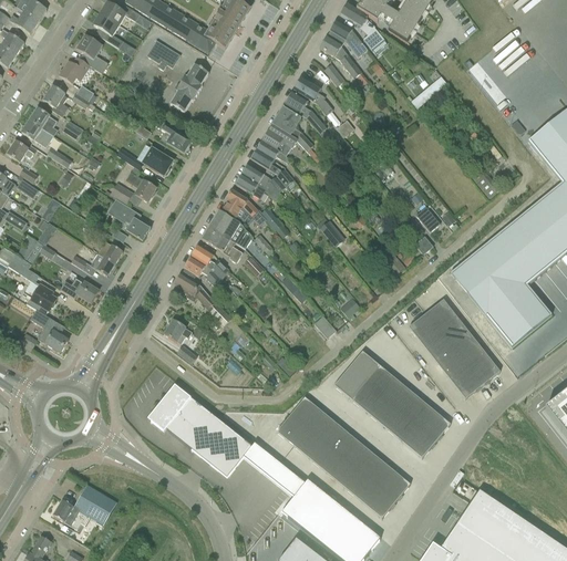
[(20,0),(17,6),(23,9),(39,19),(47,8),(37,1),(34,0),(20,0)]
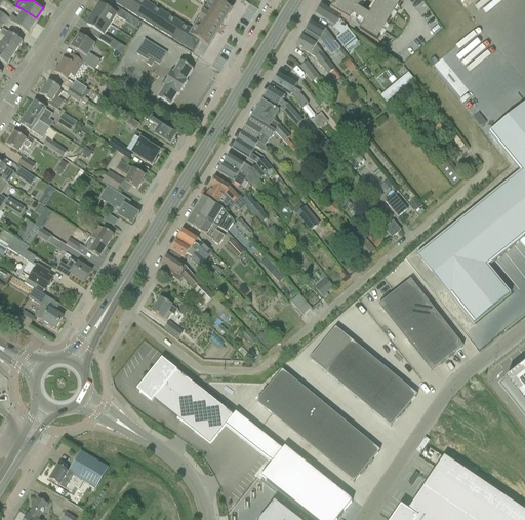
[(125,17),(129,11),(114,2),(111,7),(99,0),(92,10),(110,22),(116,12),(125,17)]
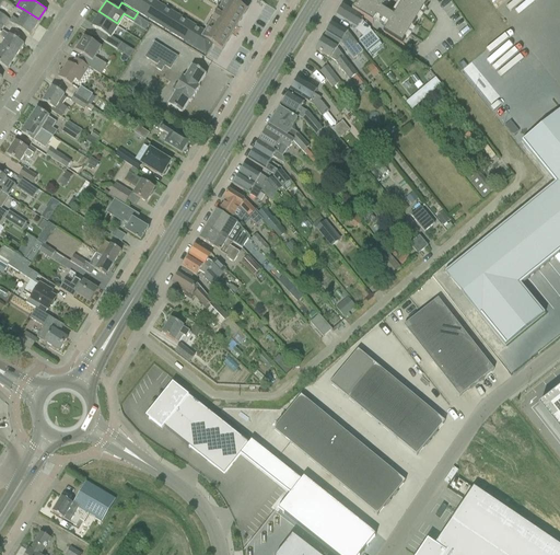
[(125,0),(208,51),(214,41),(223,46),(247,7),(238,1),(238,0),(223,0),(224,1),(208,29),(160,0),(125,0)]
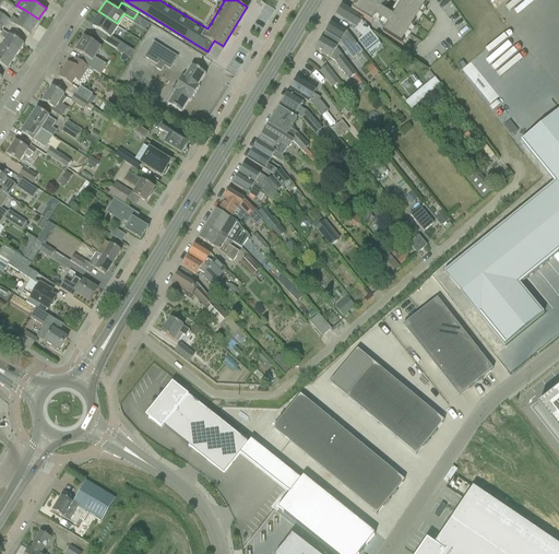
[(401,39),(426,0),(400,0),(392,13),(380,4),(382,0),(358,0),(355,0),(352,6),(372,18),(376,12),(388,21),(382,28),(401,39)]
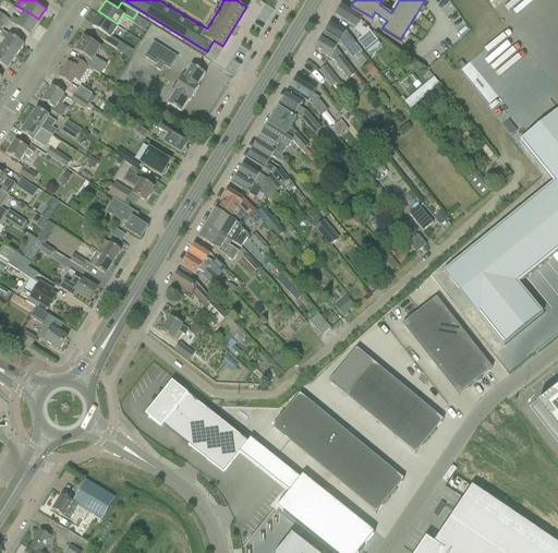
[(341,1),(335,11),(355,24),(353,25),(361,32),(356,36),(365,47),(378,36),(368,24),(370,23),(360,16),(362,14),(341,1)]
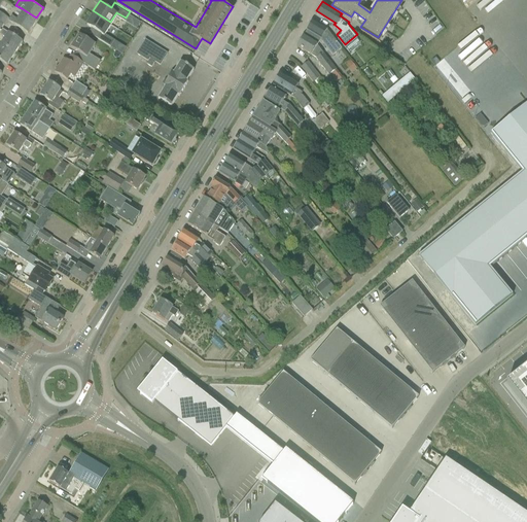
[(8,16),(20,24),(28,30),(36,18),(22,8),(18,14),(11,11),(8,16)]
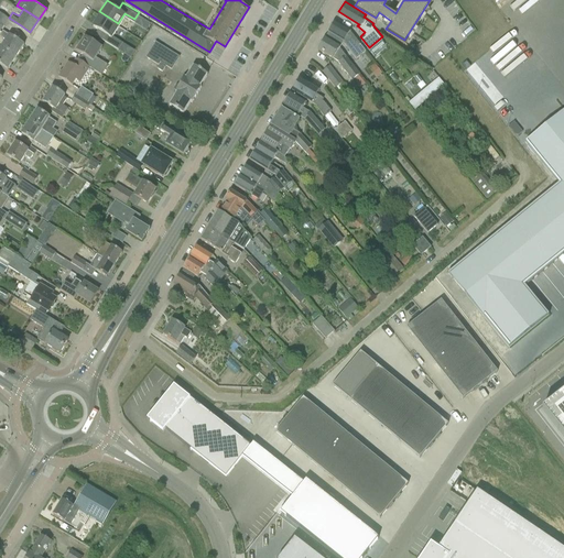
[(112,32),(118,23),(99,11),(93,22),(105,30),(101,36),(118,45),(122,39),(112,32)]
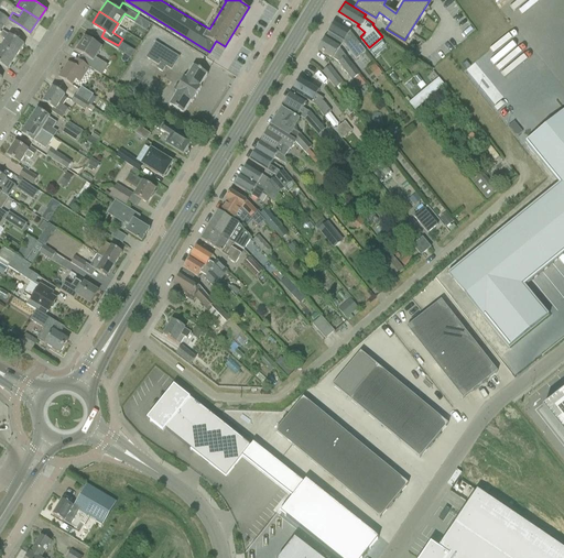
[(144,18),(140,24),(145,26),(149,21),(144,18)]
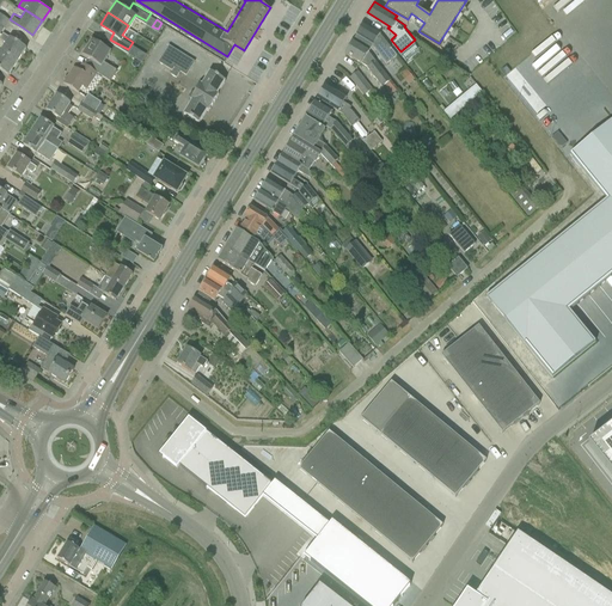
[(363,19),(353,36),(369,46),(372,42),(386,60),(397,51),(380,30),(363,19)]
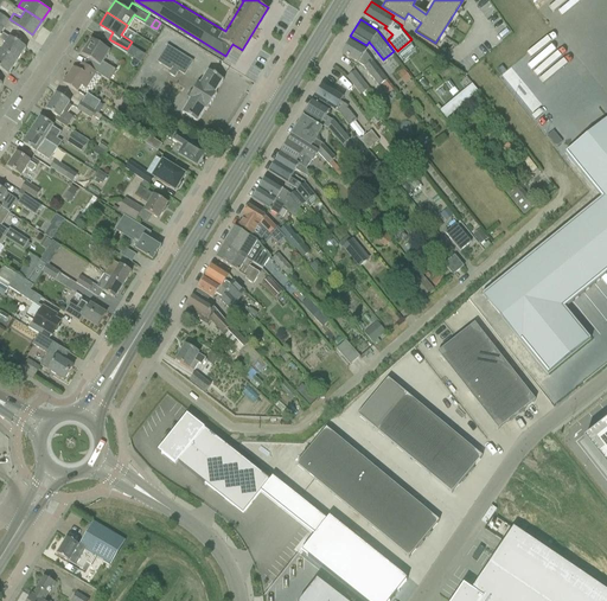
[(1,45),(17,56),(25,44),(16,37),(2,29),(0,32),(0,33),(6,38),(1,45)]
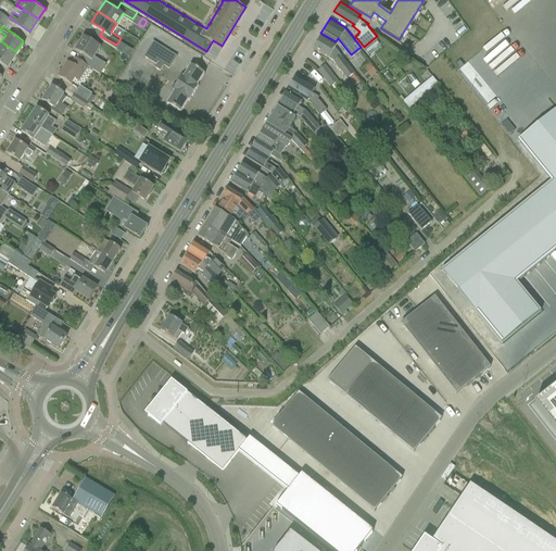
[(81,50),(77,57),(87,62),(99,70),(105,60),(95,52),(100,42),(84,33),(78,41),(75,47),(81,50)]
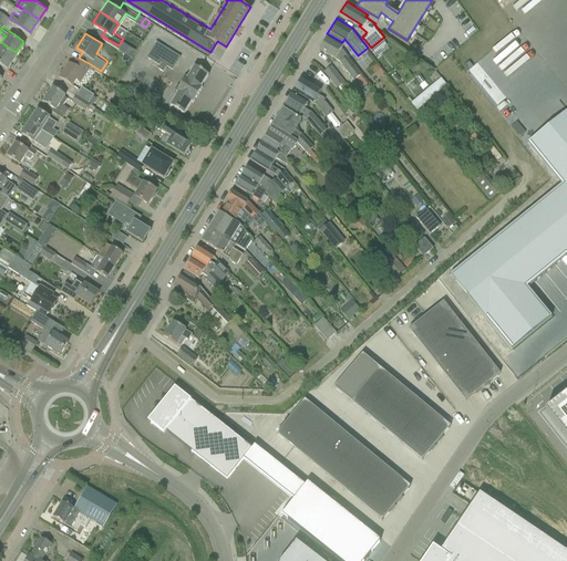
[(319,45),(329,51),(340,58),(339,58),(353,76),(354,75),(361,84),(369,79),(341,43),(342,42),(327,33),(319,45)]
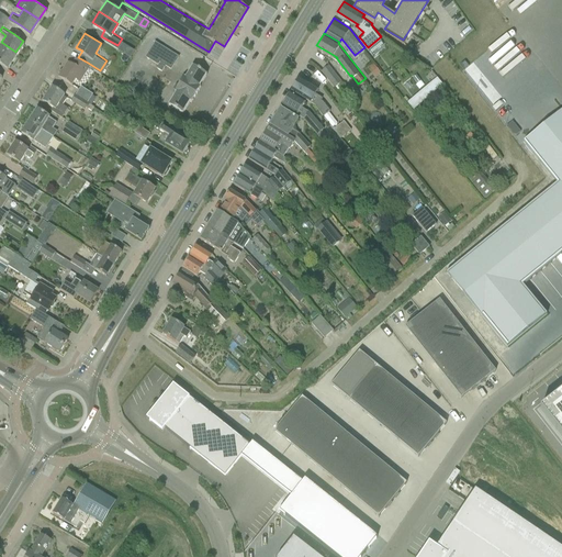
[(145,53),(157,60),(159,57),(170,65),(172,62),(178,53),(155,39),(149,47),(145,53)]
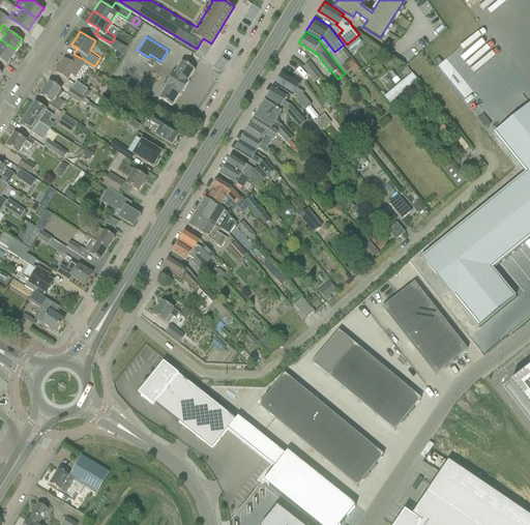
[(0,56),(7,61),(15,49),(1,39),(0,40),(0,56)]
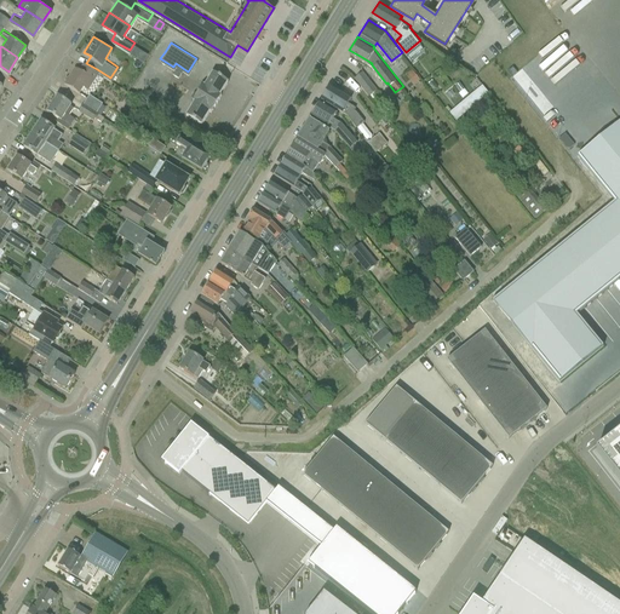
[(64,80),(74,86),(79,90),(81,86),(82,87),(85,84),(87,86),(92,79),(97,70),(96,70),(97,69),(86,63),(82,61),(79,67),(74,64),(64,80)]
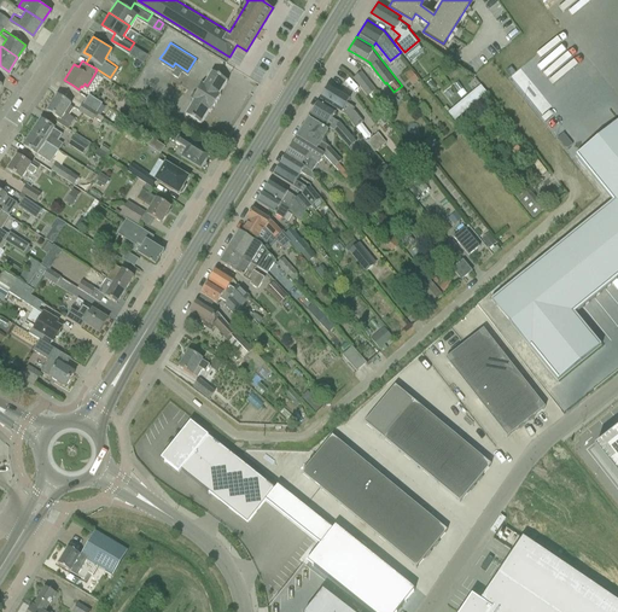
[(410,64),(406,68),(407,70),(406,71),(412,80),(418,75),(410,64)]
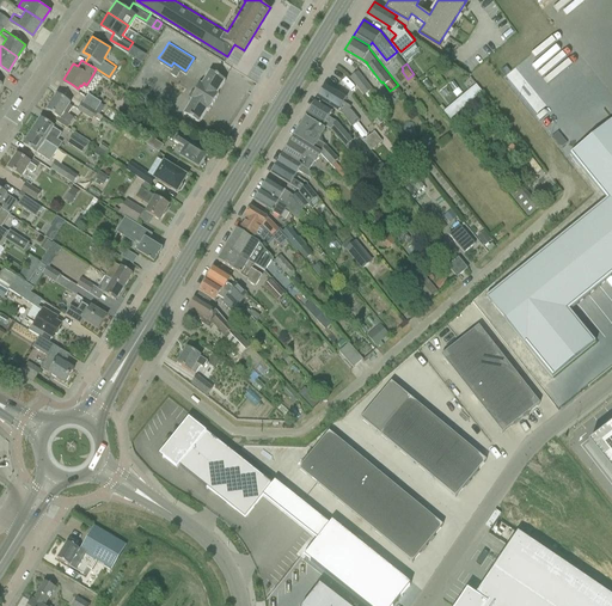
[(190,96),(191,97),(183,110),(199,118),(207,106),(208,106),(218,90),(216,90),(225,77),(209,67),(201,80),(200,79),(190,96)]
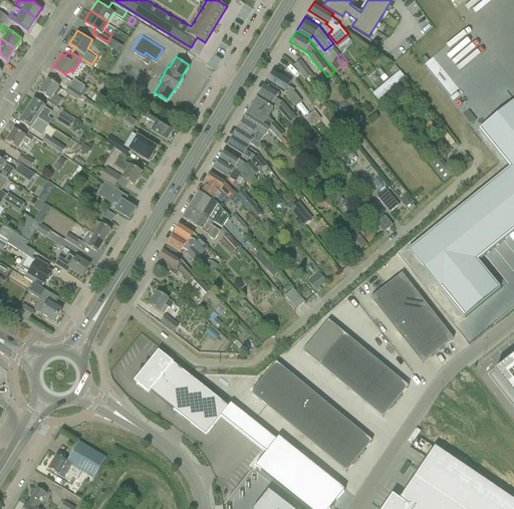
[(305,76),(311,71),(299,56),(293,61),(305,76)]
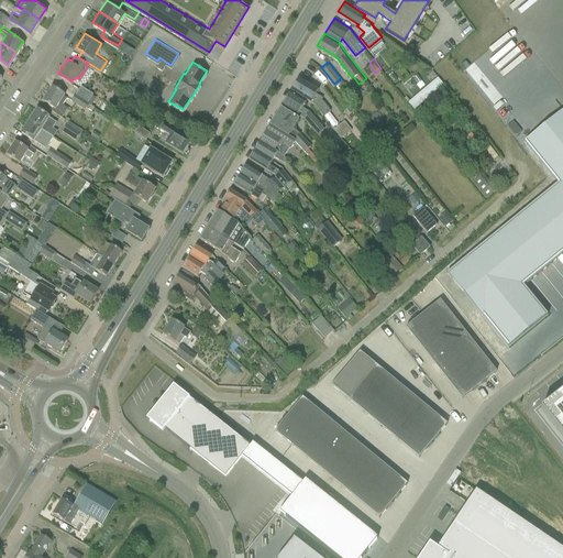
[(291,87),(301,93),(316,101),(316,102),(321,110),(322,112),(330,107),(323,98),(320,96),(322,94),(316,89),(318,85),(307,78),(299,74),(291,87)]
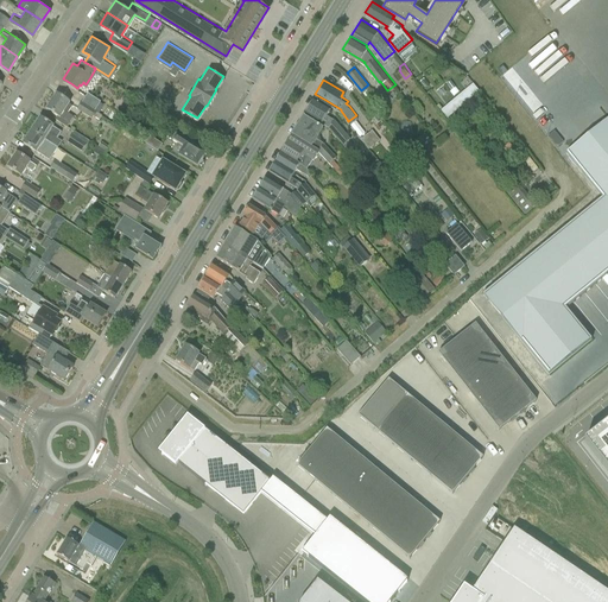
[(472,81),(456,94),(462,101),(479,88),(472,81)]
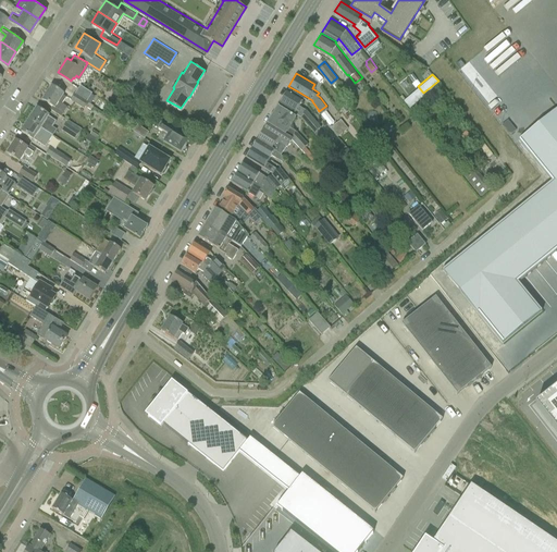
[(50,106),(59,112),(60,112),(62,109),(63,110),(67,103),(62,99),(65,93),(63,92),(64,90),(60,88),(51,82),(50,83),(51,83),(42,96),(42,95),(41,96),(52,102),(50,106)]
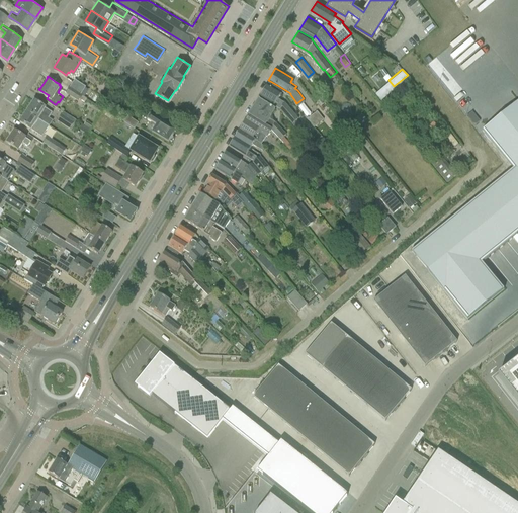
[(70,83),(70,84),(80,90),(85,83),(75,76),(70,83)]
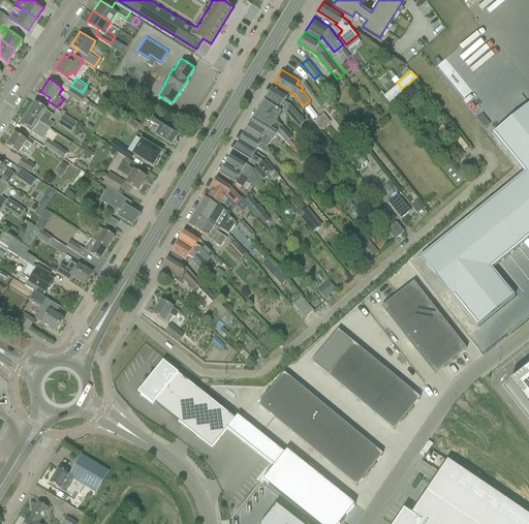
[(109,80),(106,83),(107,87),(110,89),(114,88),(115,86),(115,81),(112,79),(109,80)]
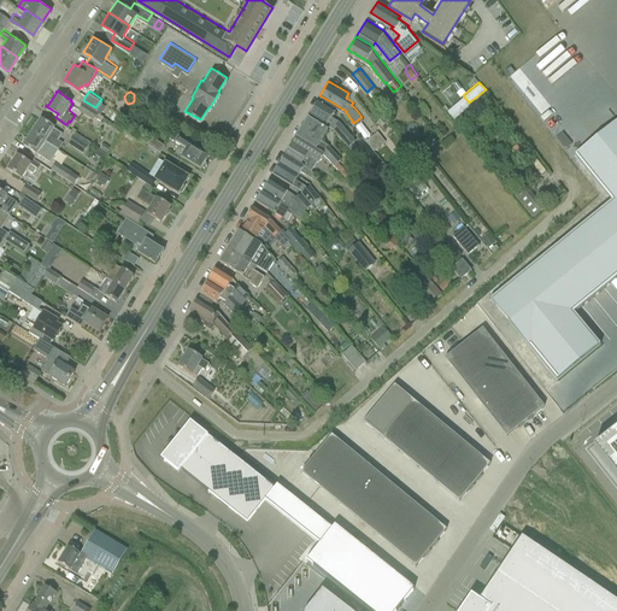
[(313,105),(310,112),(319,118),(333,127),(347,144),(354,136),(338,117),(330,113),(334,107),(329,104),(318,98),(317,100),(315,100),(312,104),(313,105)]
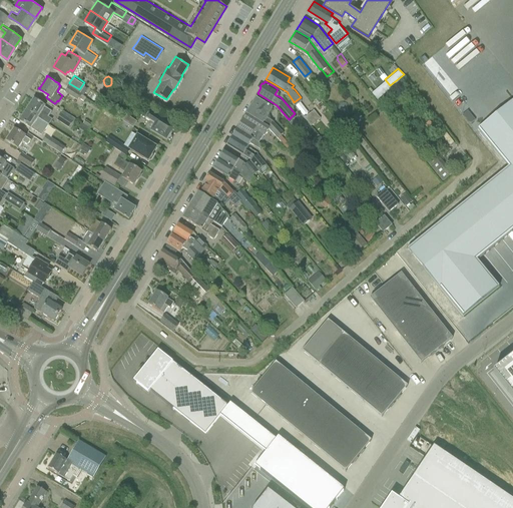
[(83,92),(79,89),(69,83),(65,88),(77,96),(78,94),(83,97),(85,93),(83,92)]
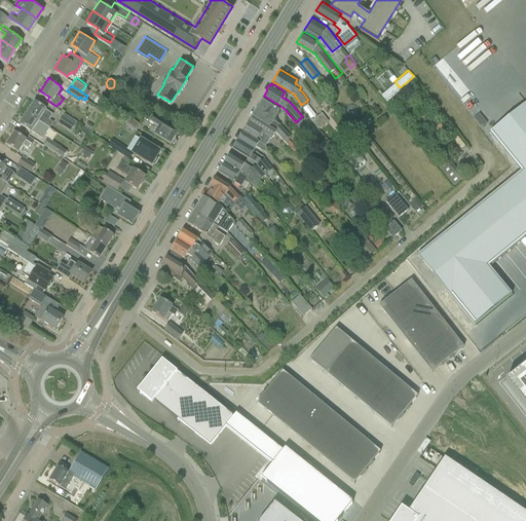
[(34,98),(27,109),(33,113),(39,117),(45,121),(52,110),(34,98)]
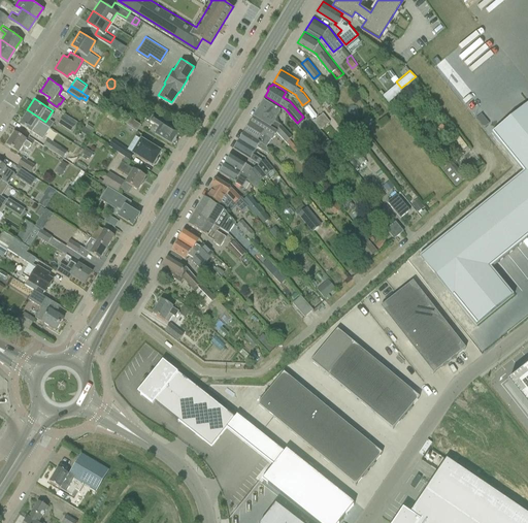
[(274,118),(279,108),(272,103),(263,98),(254,113),(275,126),(286,138),(285,138),(296,151),(299,149),(289,135),(291,133),(281,121),(274,118)]
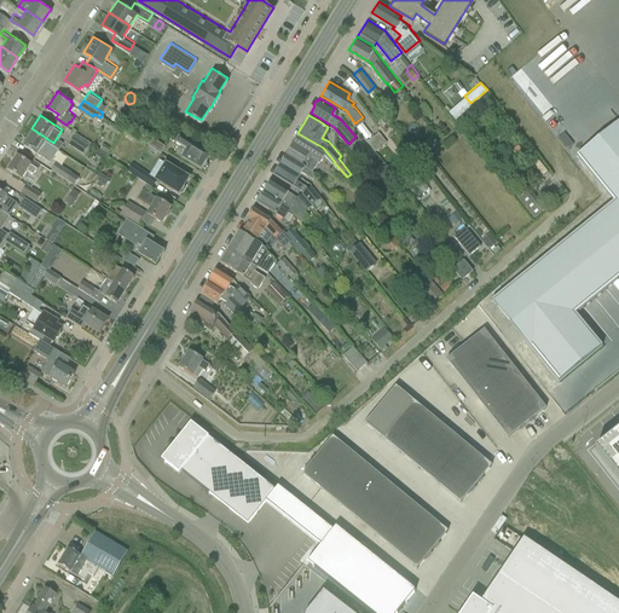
[(618,200),(618,206),(504,305),(571,383),(614,346),(586,314),(618,285),(618,121),(580,155),(618,200)]
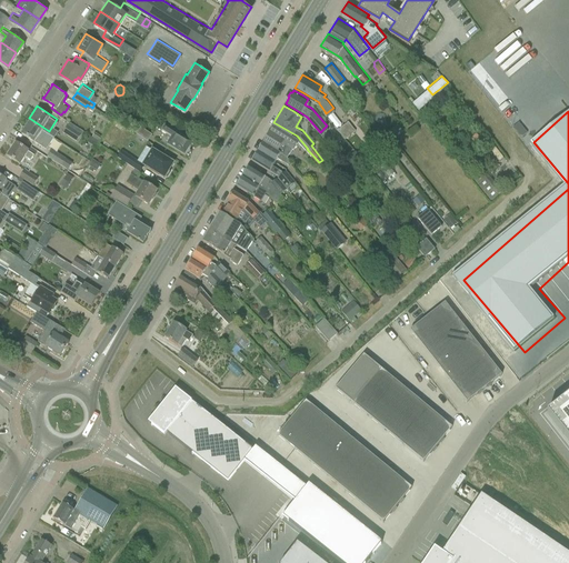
[(49,131),(42,127),(36,122),(29,118),(21,130),(41,143),(46,146),(53,133),(49,131)]
